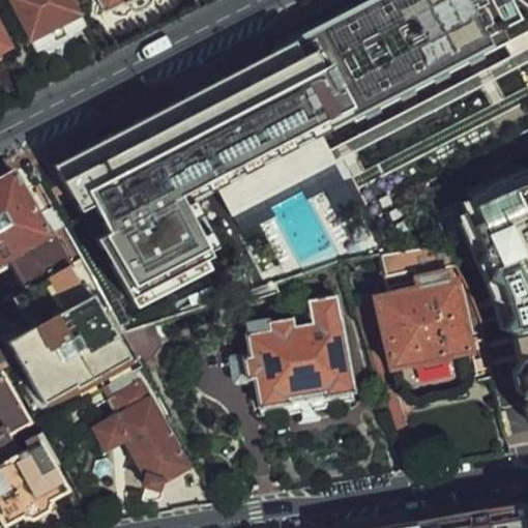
[(72,0),(6,0),(35,53),(87,26),(72,0)]
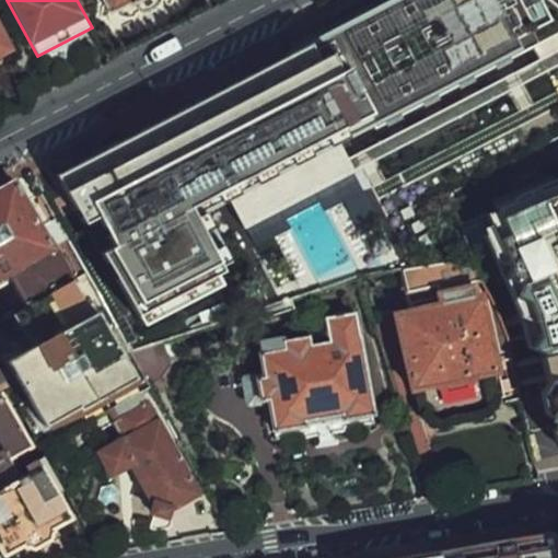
[(478,0),(387,0),(65,179),(147,325),(239,274),(204,211),(503,44),(478,0)]
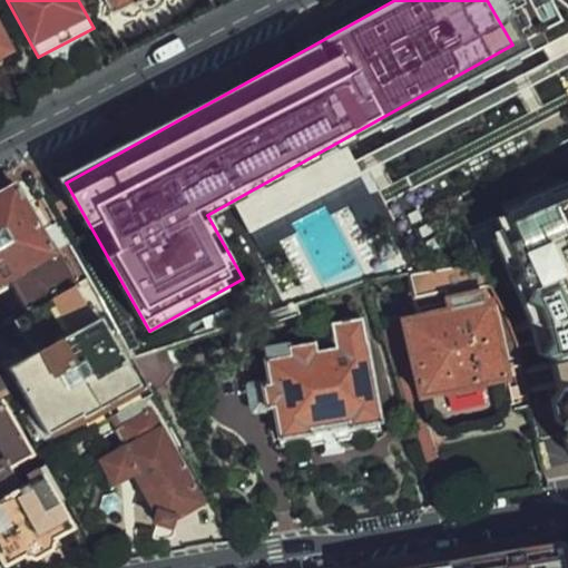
[(99,0),(117,32),(177,0),(99,0)]
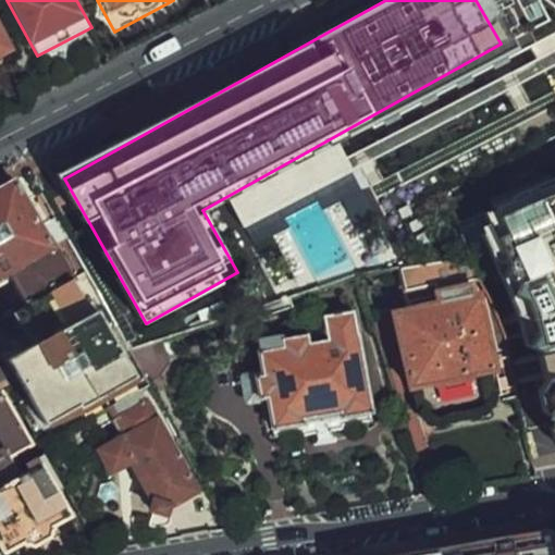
[(0,75),(28,59),(0,9),(0,75)]
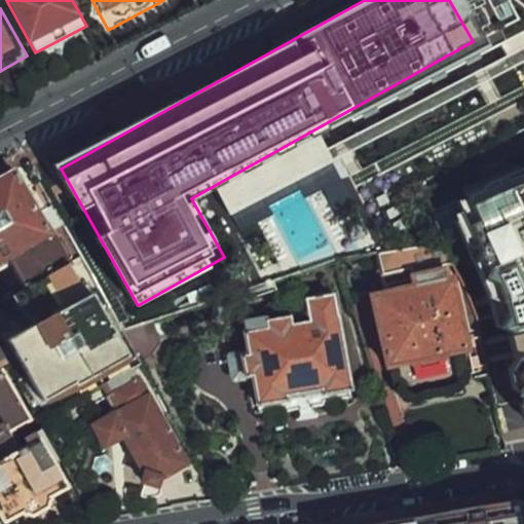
[(523,164),(431,206),(455,261),(478,317),(491,354),(511,412),(523,422),(523,164)]
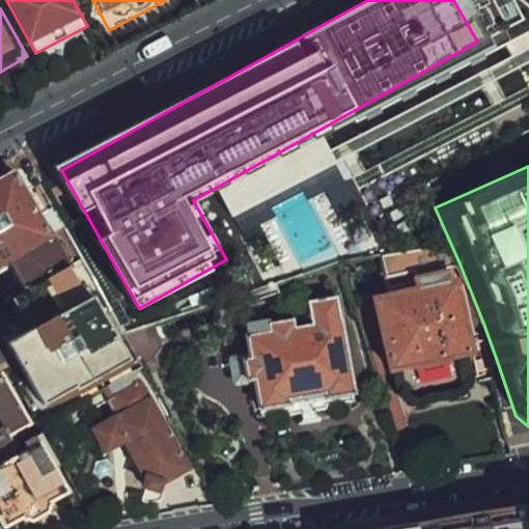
[(16,171),(0,179),(0,284),(15,276),(30,303),(52,289),(77,276),(16,171)]
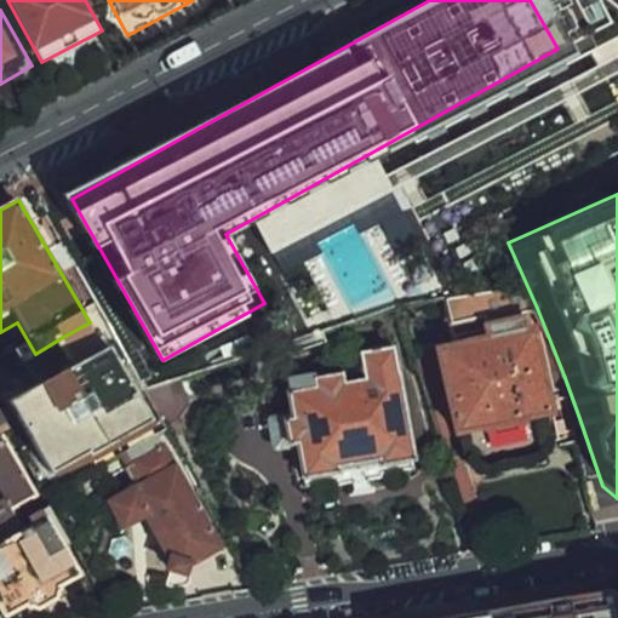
[(446,301),(450,316),(486,310),(482,293),(446,301)]
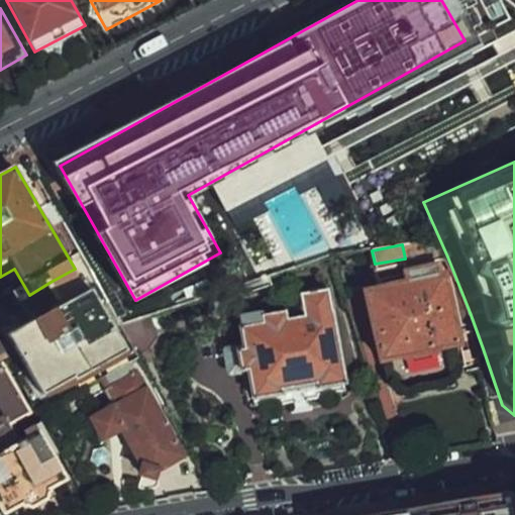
[(94,304),(75,269),(50,282),(70,318),(94,304)]
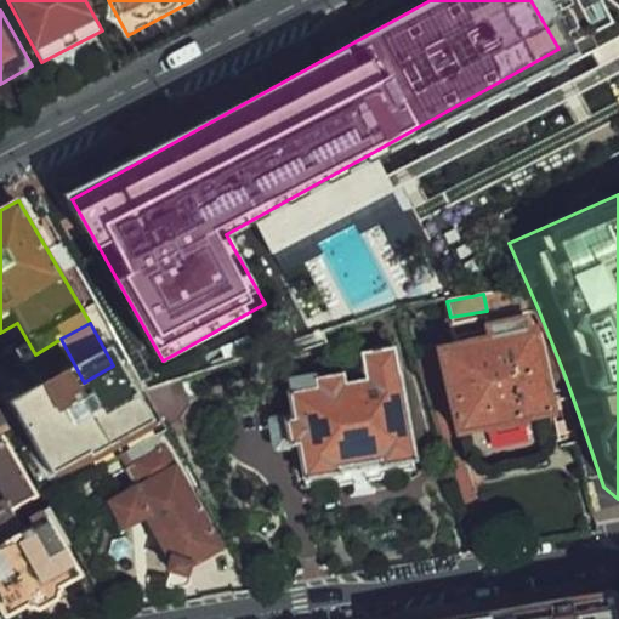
[(522,334),(438,350),(454,442),(470,438),(475,464),(533,453),(529,431),(566,425),(556,367),(529,372),(522,334)]
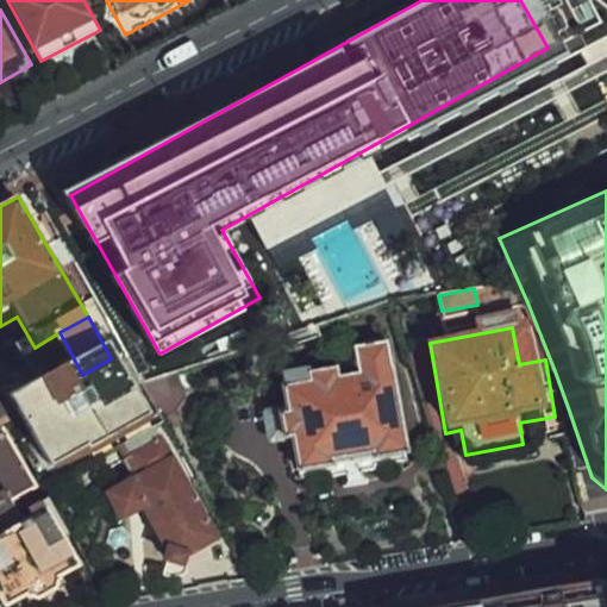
[(340,364),(282,371),(286,404),(276,405),(282,448),(296,445),(300,476),(414,462),(399,333),(352,339),(357,380),(343,382),(340,364)]
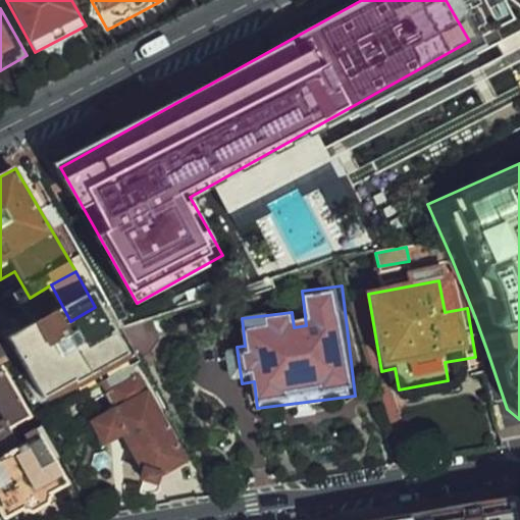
[(139,373),(100,305),(95,307),(70,321),(9,357),(49,425),(105,395),(139,373)]
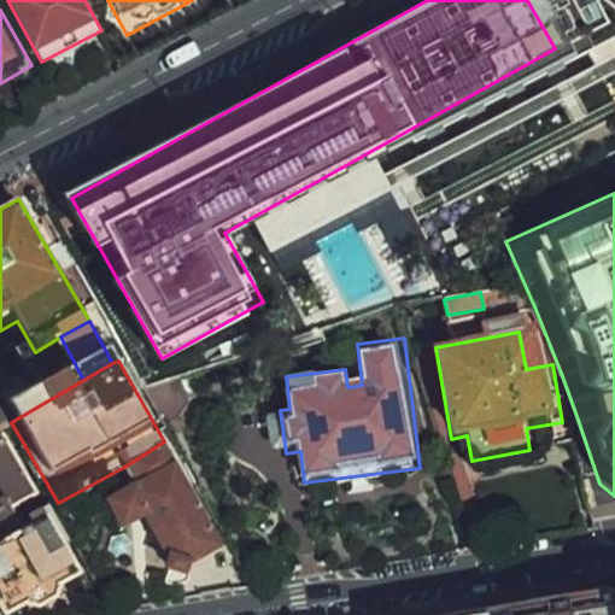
[(0,427),(11,422),(0,398),(0,427)]
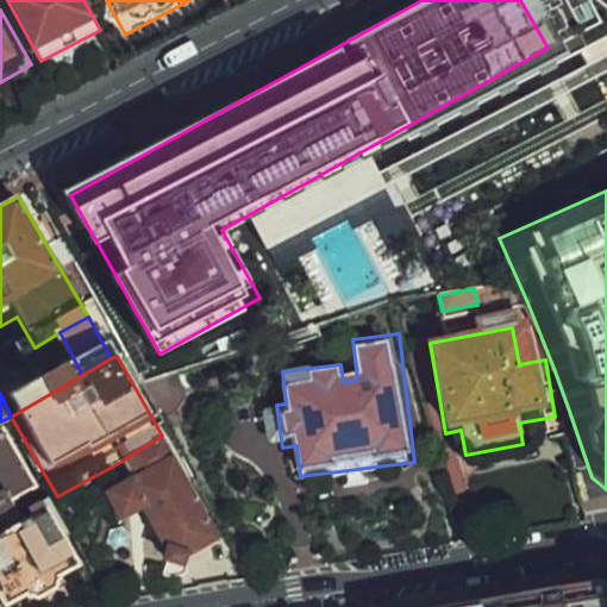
[(0,593),(2,598),(7,606),(45,606),(100,574),(57,496),(11,417),(0,421),(0,593)]
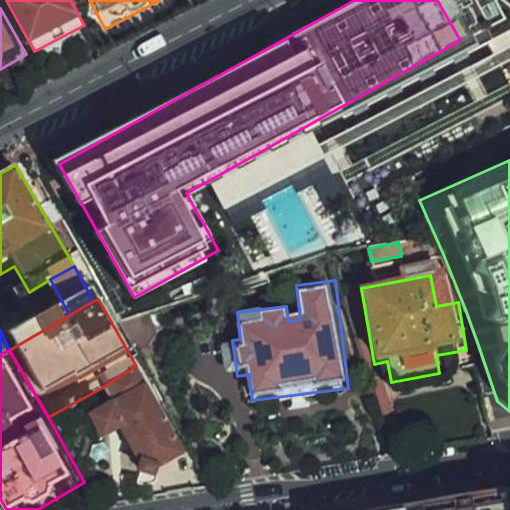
[(187,449),(136,366),(103,387),(116,407),(94,421),(101,432),(114,424),(134,457),(130,469),(139,471),(135,485),(146,488),(155,483),(151,471),(187,449)]
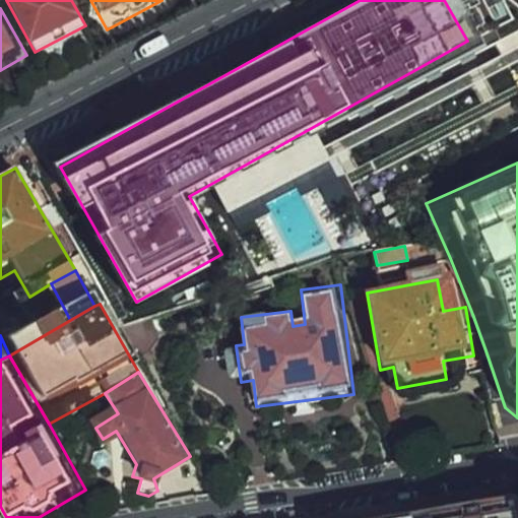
[(497,517),(496,503),(406,517),(497,517)]
